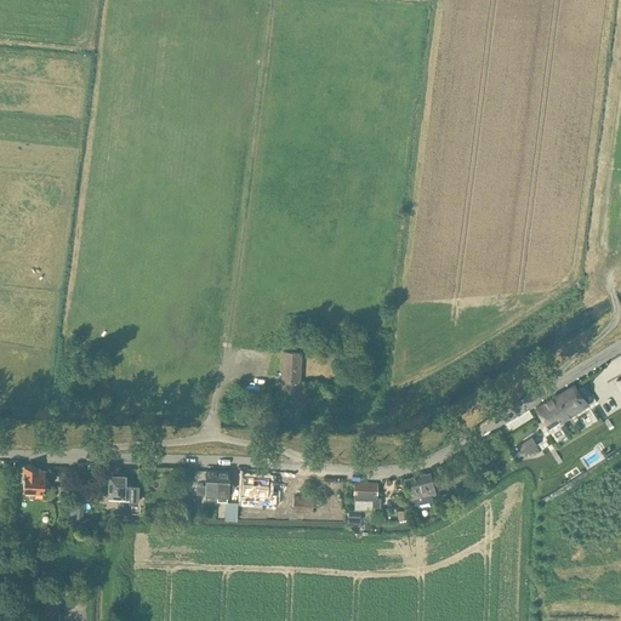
[(300,352),(283,352),(281,392),(298,392),(300,352)]
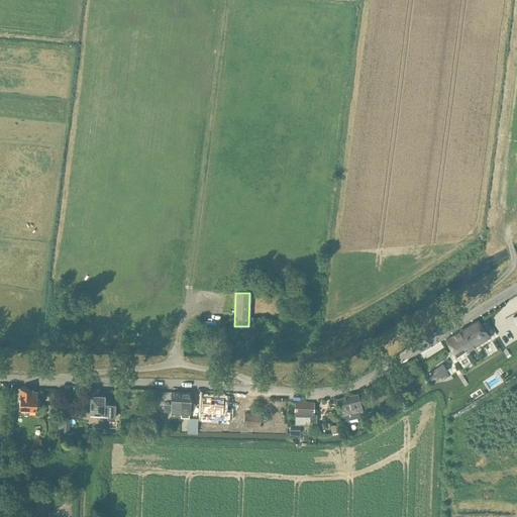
[(448,351),(450,355),(452,358),(466,349),(467,351),(490,337),(478,319),(445,339),(452,349),(448,351)]
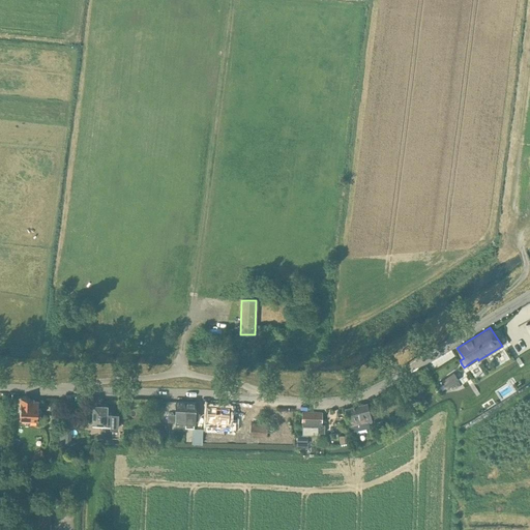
[(444,380),(447,385),(450,384),(460,379),(455,373),(444,380)]
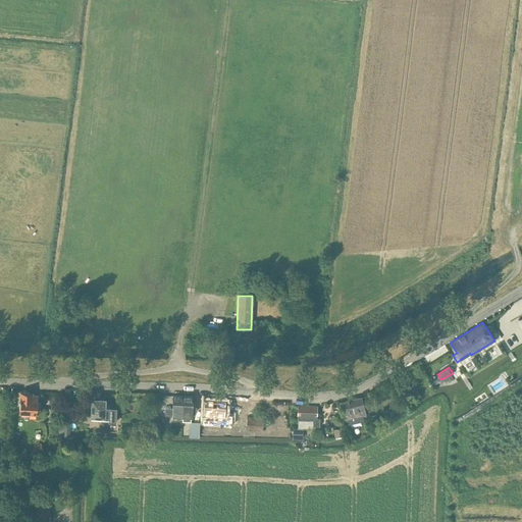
[(393,397),(396,402),(405,397),(416,389),(413,384),(402,392),(393,397)]
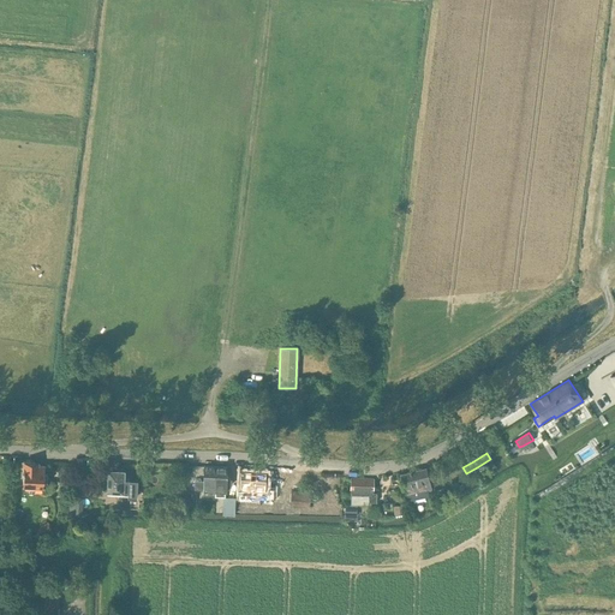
[(39,461),(24,461),(23,485),(43,485),(45,465),(37,465),(39,461)]
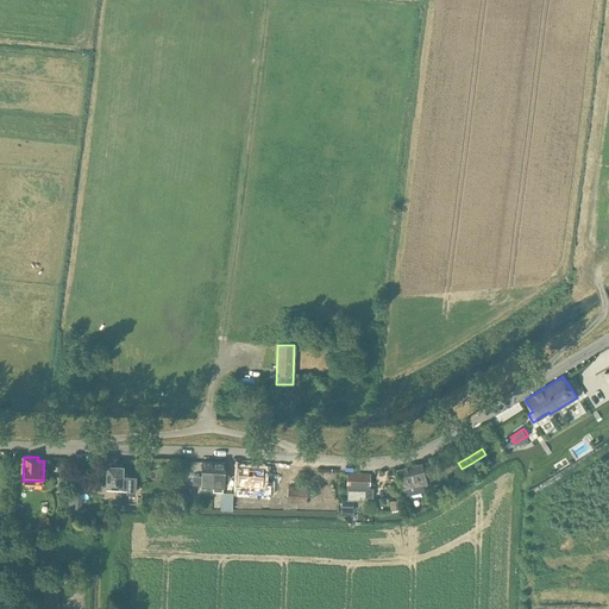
[(201,476),(193,476),(193,483),(201,483),(201,487),(201,490),(213,490),(213,462),(202,462),(201,476)]
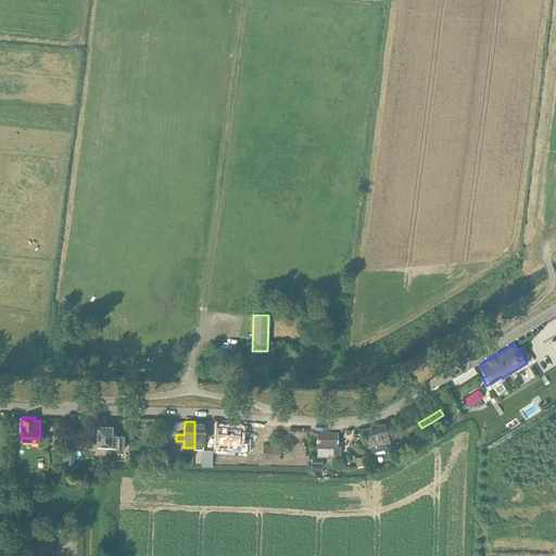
[(194,421),(194,447),(200,449),(200,442),(204,442),(204,440),(207,440),(207,432),(205,432),(205,421),(194,421)]
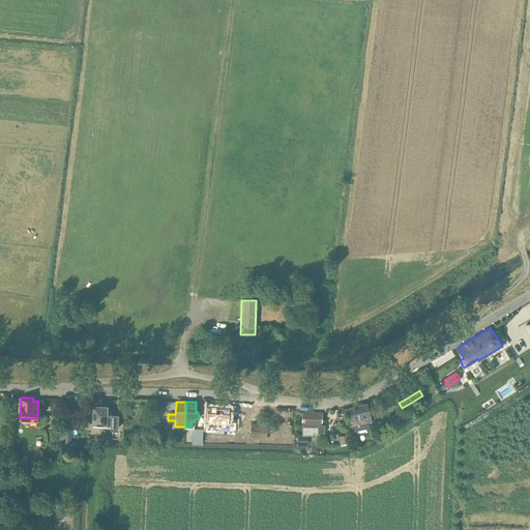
[(107,405),(100,405),(100,403),(95,403),(95,405),(93,404),(92,425),(110,427),(118,427),(118,412),(107,411),(107,405)]
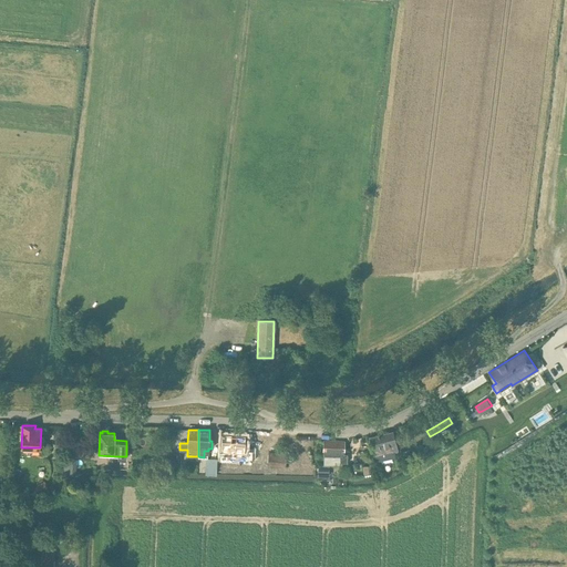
[(374,455),(392,450),(393,452),(398,451),(392,431),(369,436),(374,455)]
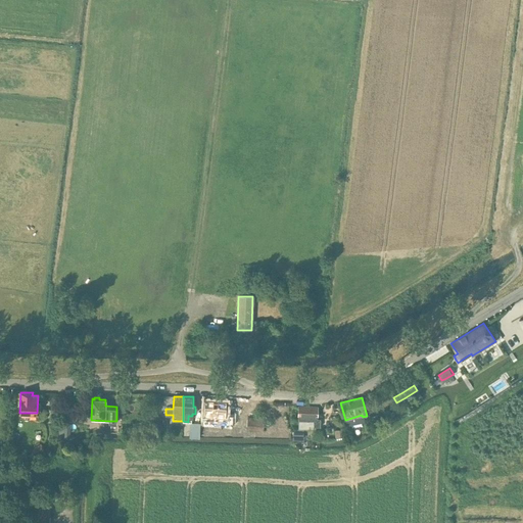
[(204,398),(202,424),(232,426),(233,412),(226,412),(227,400),(204,398)]
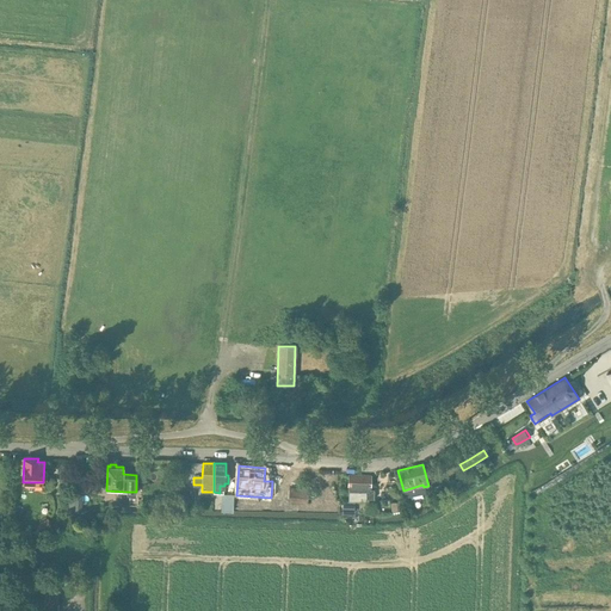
[(349,474),(349,480),(349,500),(365,501),(366,499),(374,499),(374,489),(370,489),(371,475),(360,475),(349,474)]
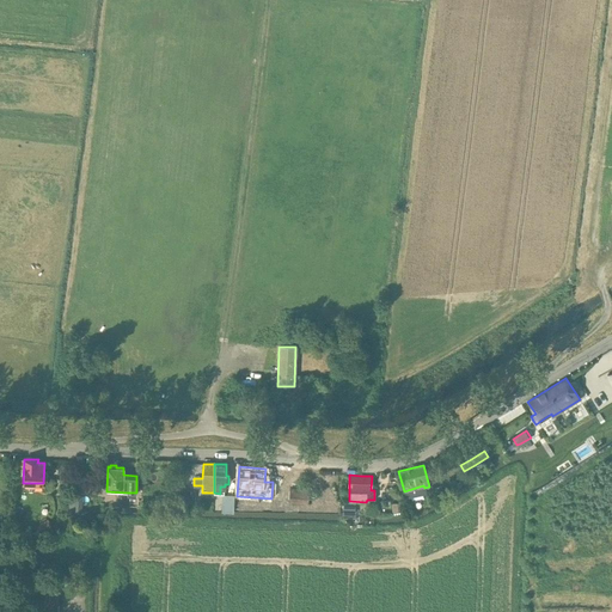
[(288,502),(307,503),(308,489),(289,488),(288,502)]
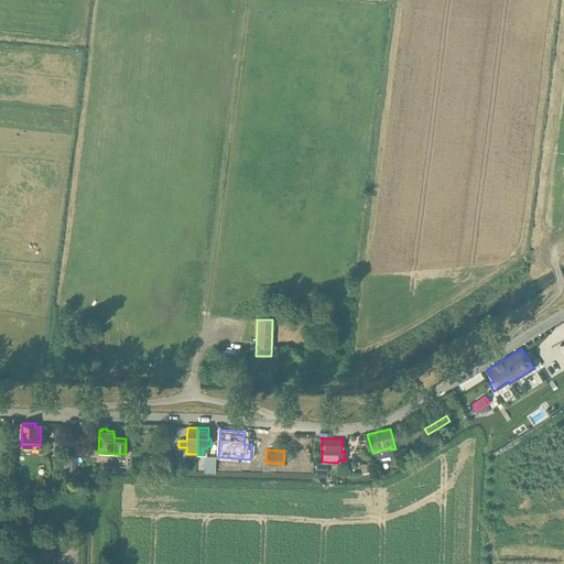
[(205,455),(204,472),(208,472),(215,472),(215,468),(216,456),(208,456),(205,455)]
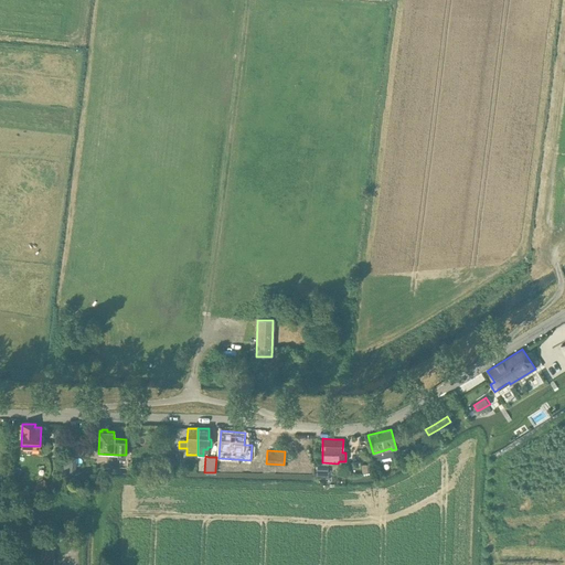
[(372,472),(371,464),(361,465),(362,473),(372,472)]
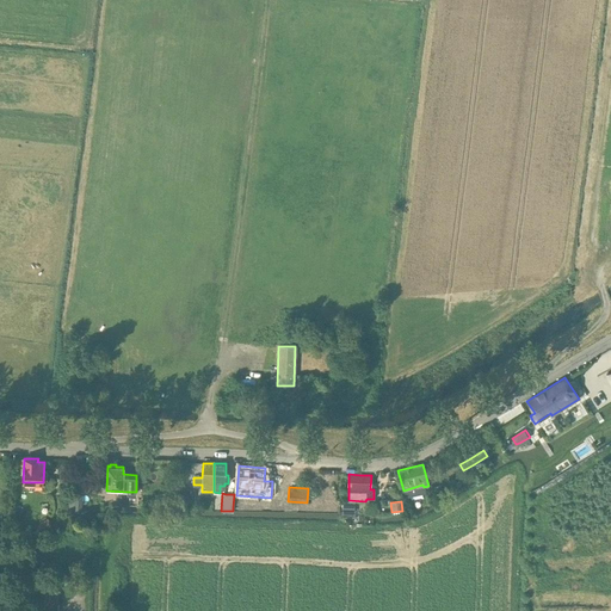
[(48,518),(35,526),(39,534),(53,526),(48,518)]
